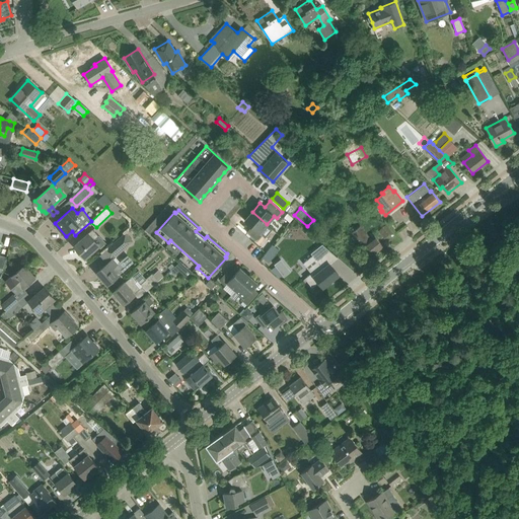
[(267,224),(252,212),(244,220),(252,227),(247,232),(257,240),(262,234),(260,233),(267,224)]
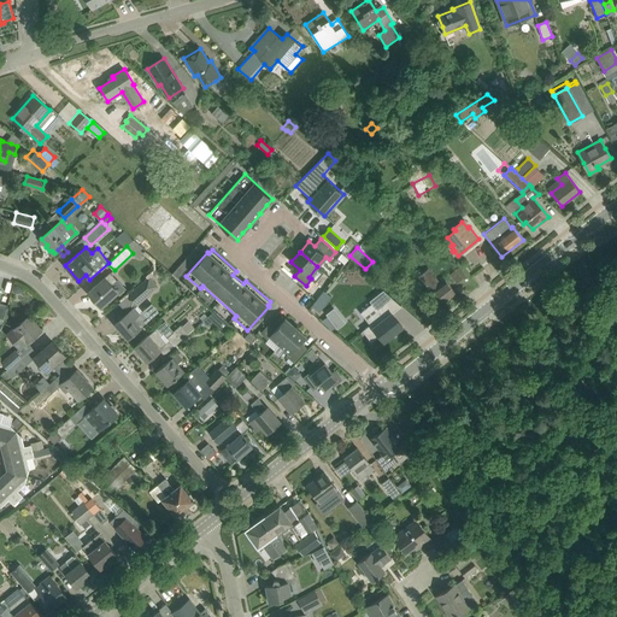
[(342,253),(338,258),(345,264),(348,259),(342,253)]
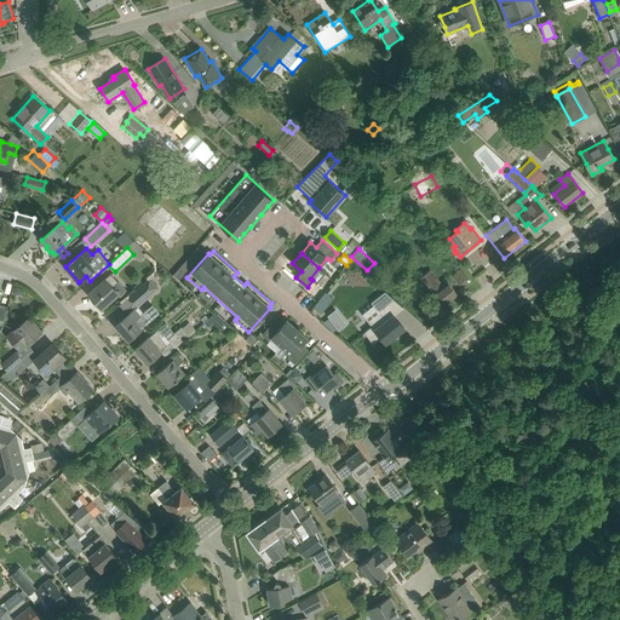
[(452,274),(459,285),(465,279),(458,269),(452,274)]
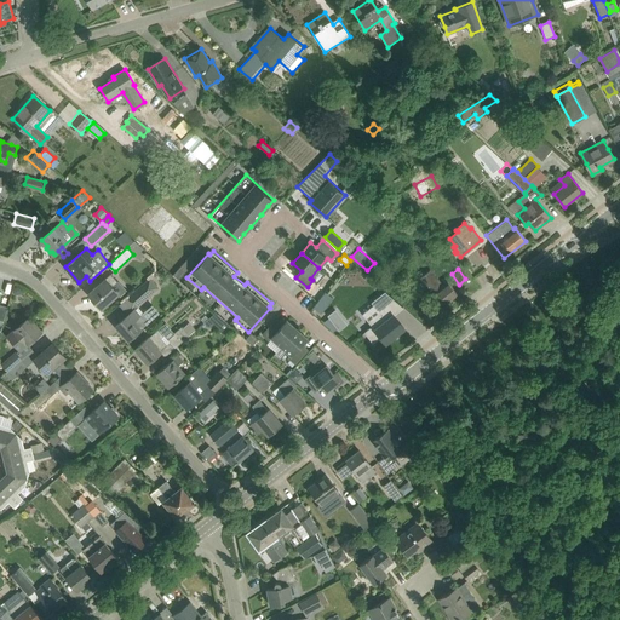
[(432,292),(430,294),(441,308),(458,294),(447,281),(442,285),(430,270),(420,277),(432,292)]
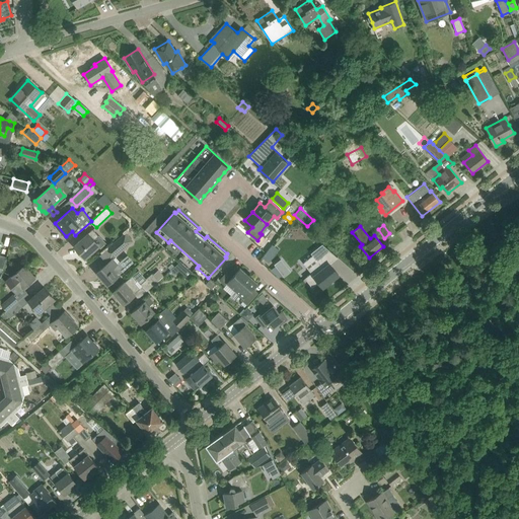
[(93,229),(74,246),(85,257),(98,245),(100,247),(105,243),(98,235),(93,229)]
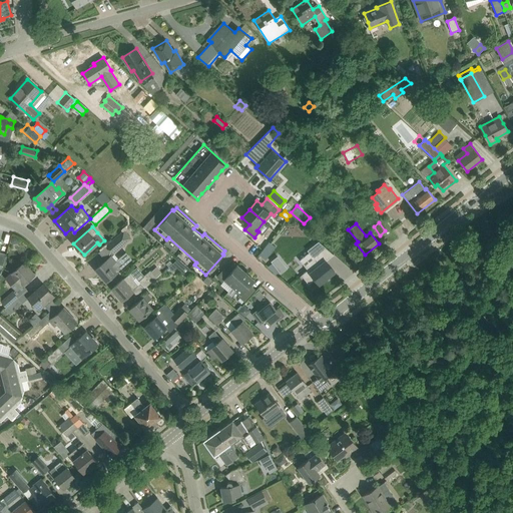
[(107,246),(114,254),(132,238),(125,230),(107,246)]
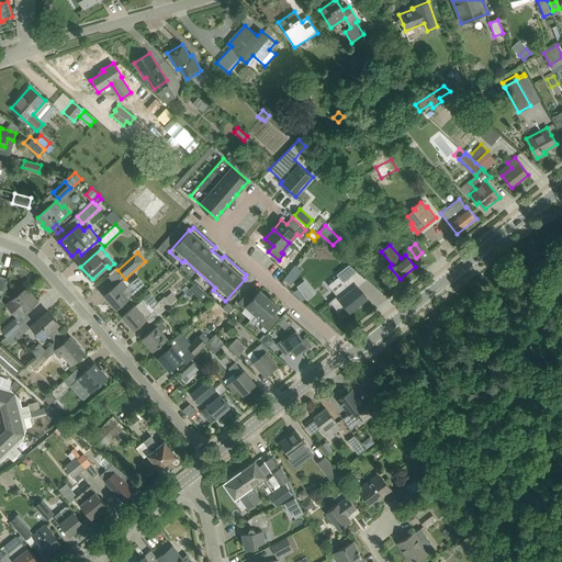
[(294,265),(284,278),(291,283),(302,270),(294,265)]
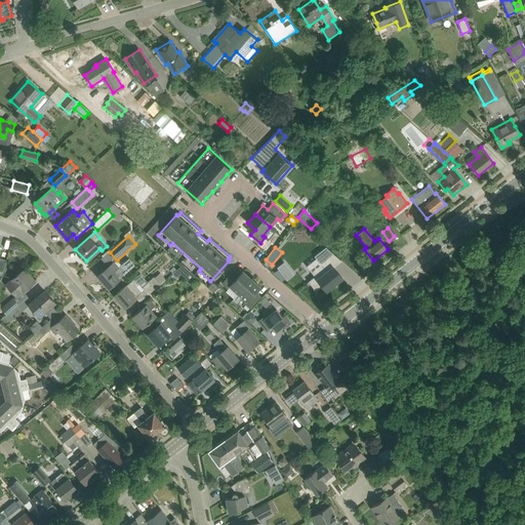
[(315,276),(309,281),(316,290),(322,285),(326,290),(342,278),(332,265),(339,258),(326,247),(315,256),(321,265),(312,272),(315,276)]
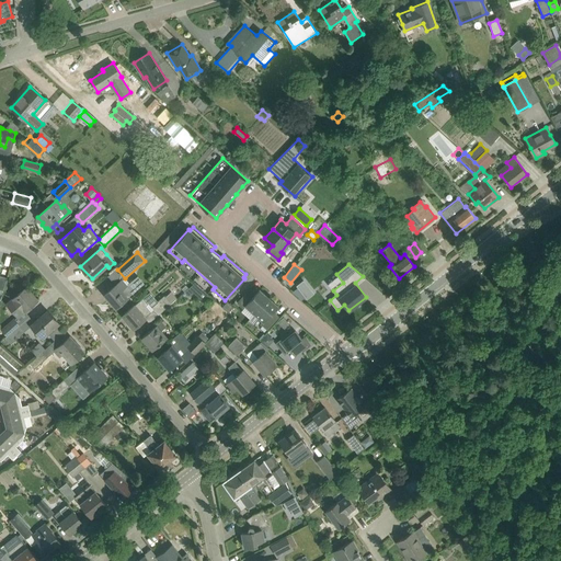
[(105,295),(116,307),(124,300),(127,297),(136,290),(129,282),(127,284),(123,279),(116,285),(116,284),(113,287),(105,295)]
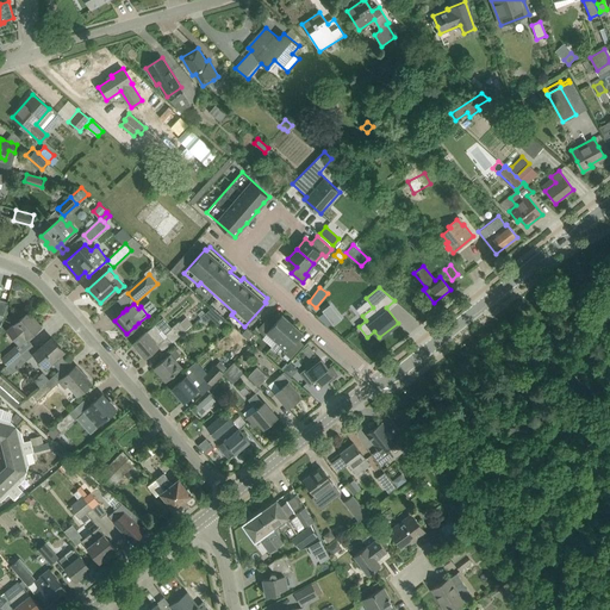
[(330,305),(323,311),(328,316),(335,311),(330,305)]
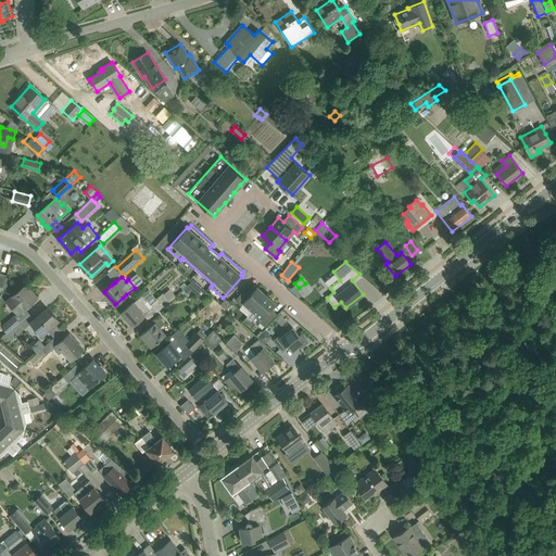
[(193,280),(182,289),(188,294),(192,290),(194,292),(196,292),(200,298),(206,291),(193,280)]
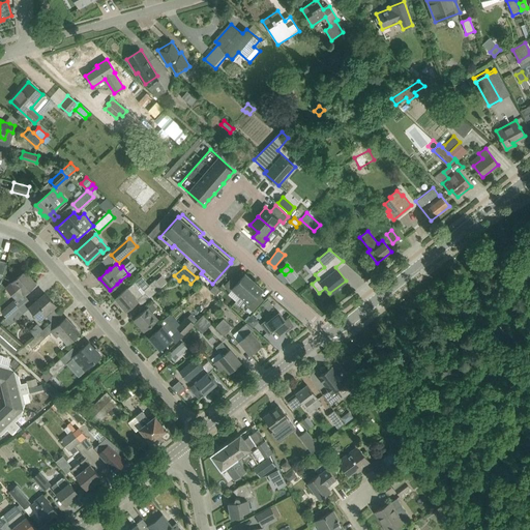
[(11,292),(18,299),(24,293),(24,294),(28,290),(36,284),(25,270),(17,277),(12,282),(13,282),(8,286),(13,291),(11,292)]
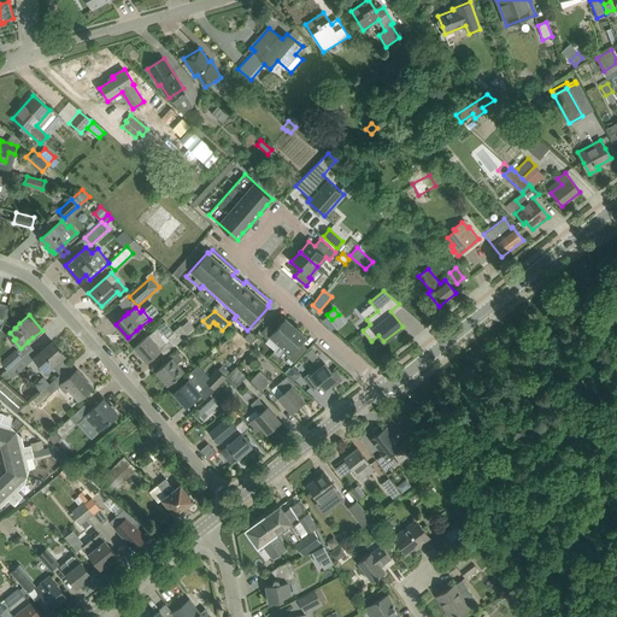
[(280,345),(295,328),(286,318),(282,322),(276,316),(262,333),(268,339),(270,336),(280,345)]
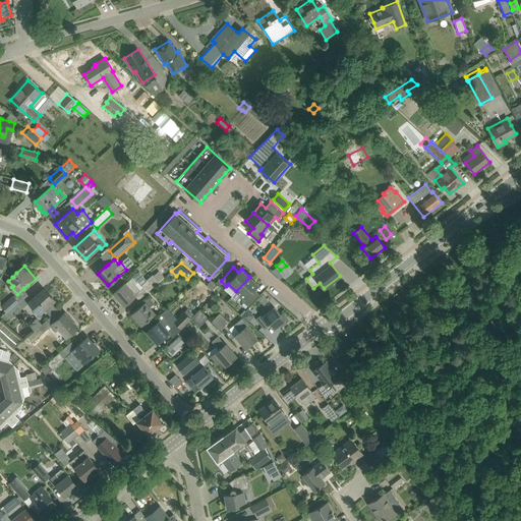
[(139,284),(146,291),(158,281),(152,273),(139,284)]
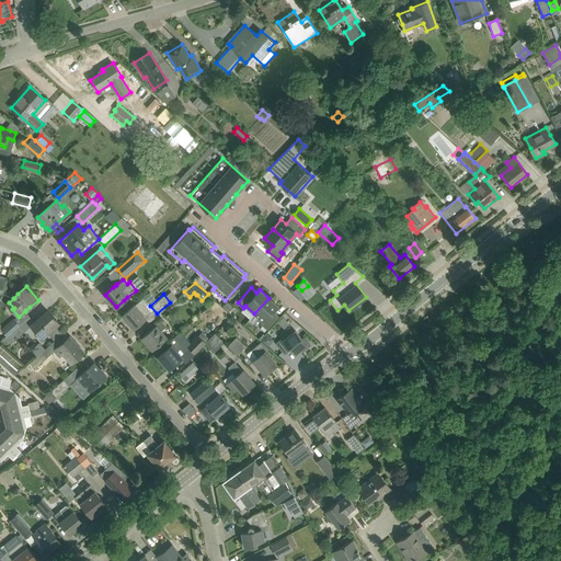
[(146,306),(148,304),(144,297),(135,305),(134,305),(132,308),(123,315),(134,328),(142,321),(146,318),(145,317),(151,311),(146,306)]
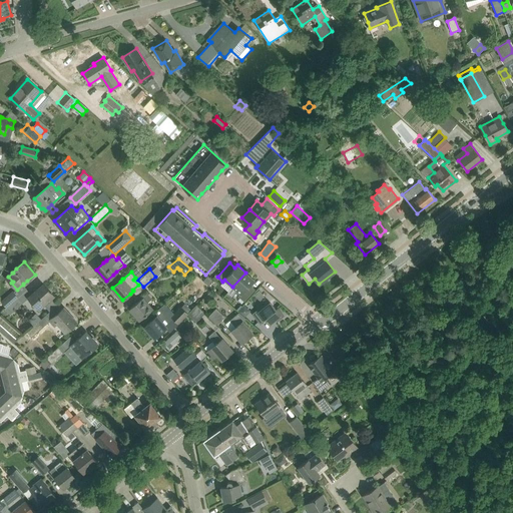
[(254,280),(245,273),(232,287),(240,294),(238,296),(244,301),(254,290),(249,285),(254,280)]
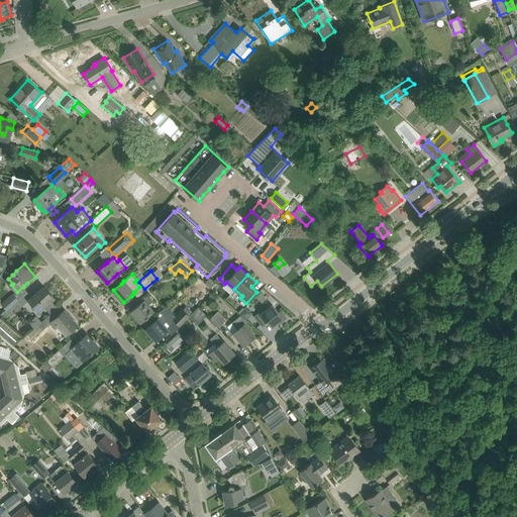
[(29,299),(39,311),(44,307),(46,305),(52,301),(55,298),(43,286),(36,293),(29,299)]
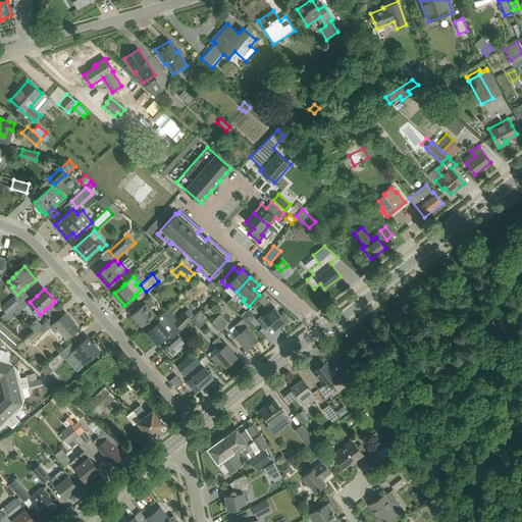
[(3,316),(2,316),(6,321),(31,299),(27,295),(3,316)]
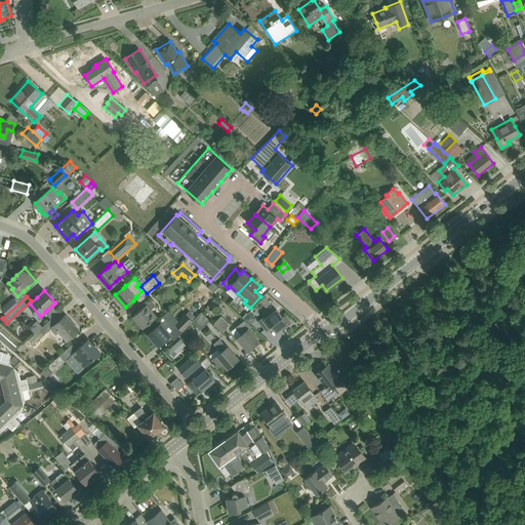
[(266,296),(259,301),(267,308),(271,304),(266,296)]
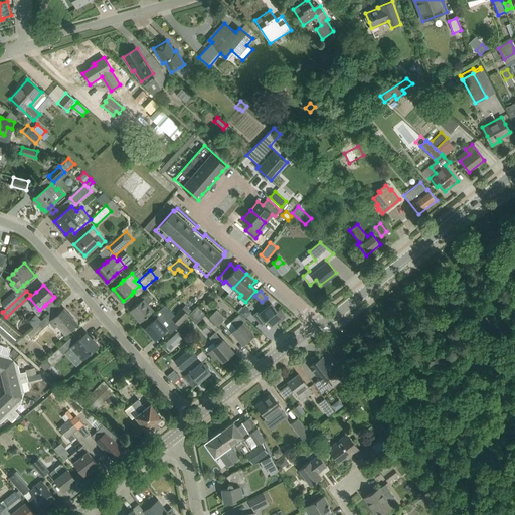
[(13,293),(0,304),(0,308),(3,312),(16,297),(13,293)]
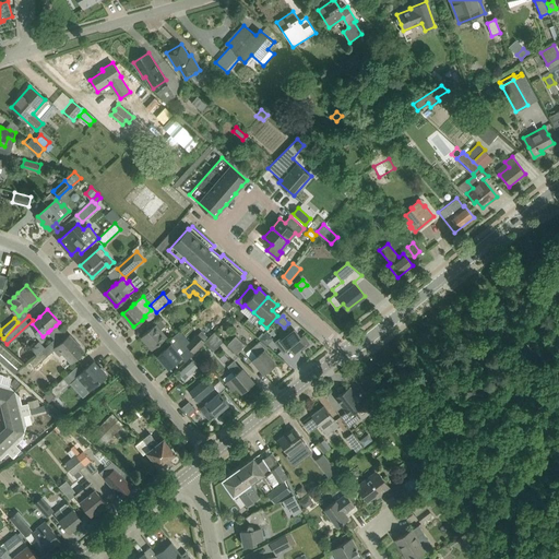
[(141,335),(153,348),(161,342),(167,336),(161,330),(166,324),(161,319),(150,329),(141,335)]
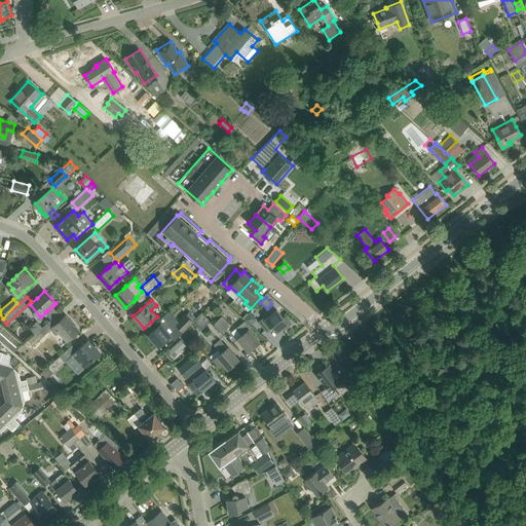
[(47,310),(45,312),(50,320),(59,312),(52,306),(47,310)]
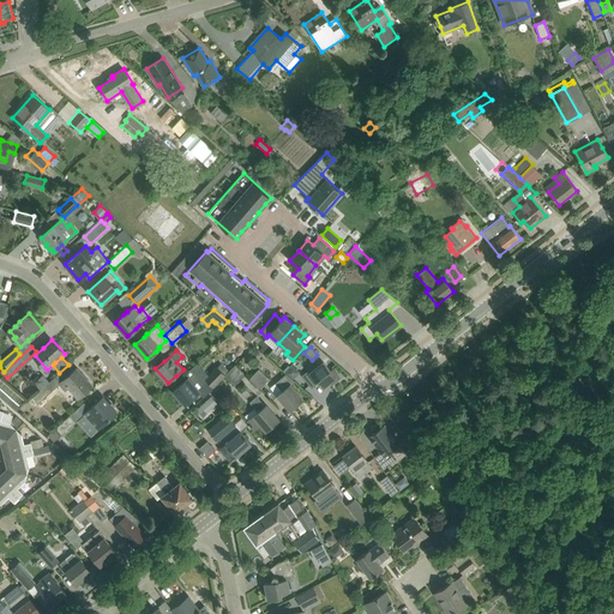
[(321,360),(302,375),(312,387),(318,383),(323,387),(330,381),(331,384),(339,377),(333,368),(331,371),(324,361),(323,362),(321,360)]
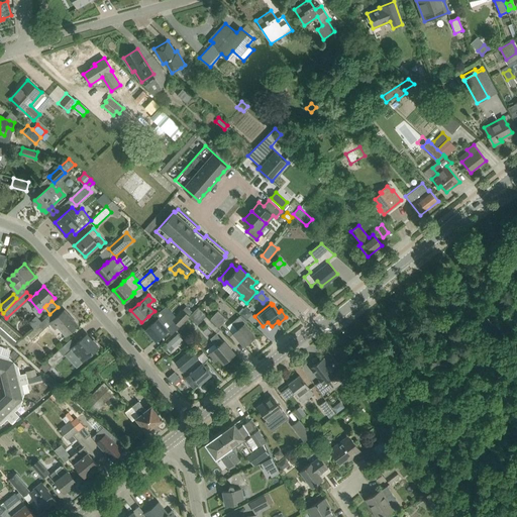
[(173,319),(179,326),(193,312),(187,306),(173,319)]
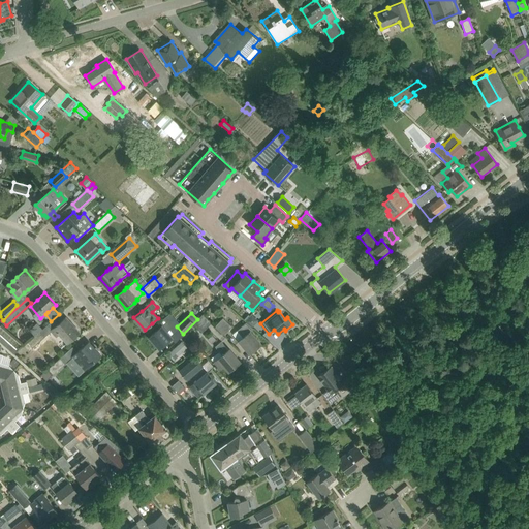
[(194,323),(201,332),(211,322),(204,314),(194,323)]
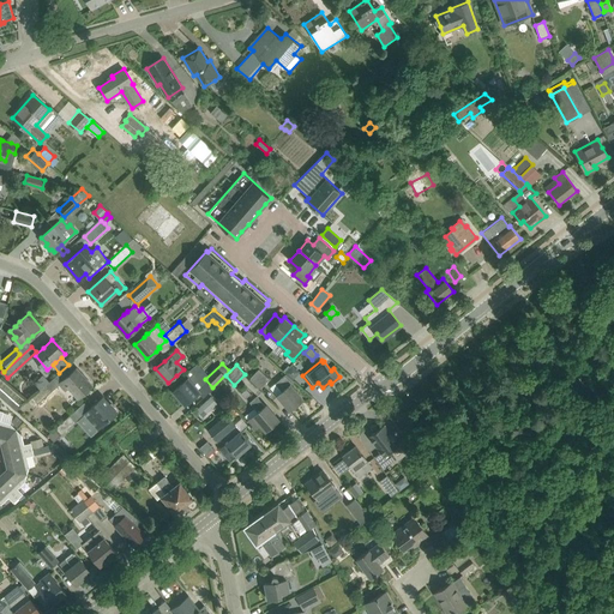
[(67,385),(78,398),(92,385),(77,367),(59,383),(64,389),(67,385)]
